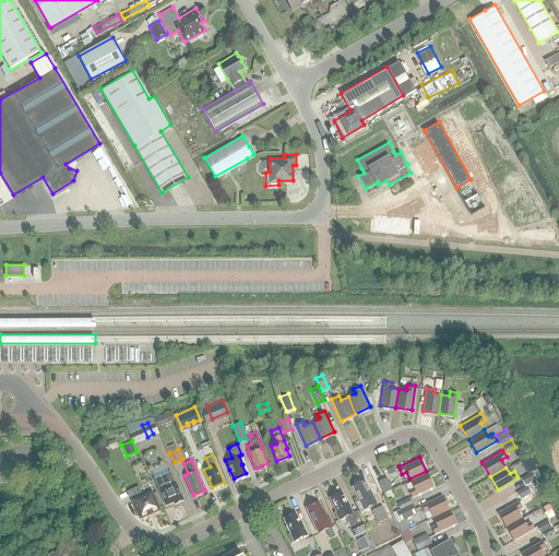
[(182,498),(179,489),(178,489),(170,470),(154,477),(165,504),(174,499),(175,501),(176,500),(178,501),(180,500),(181,498),(182,498)]
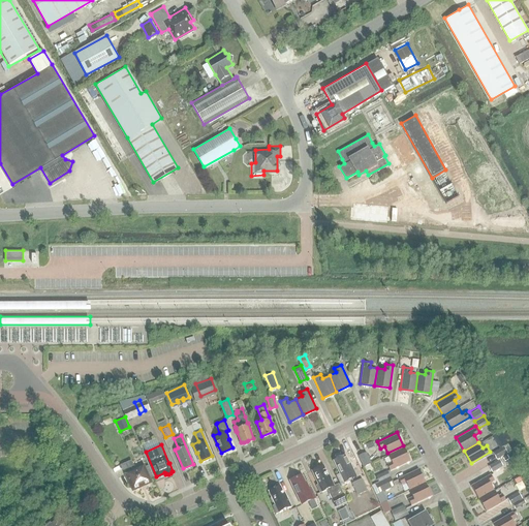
[(503,444),(492,451),(496,457),(506,451),(503,444)]
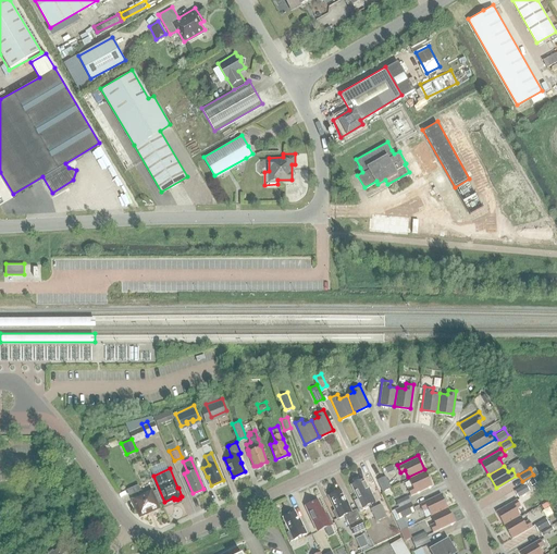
[(432,483),(424,469),(408,477),(411,484),(407,487),(410,494),(432,483)]
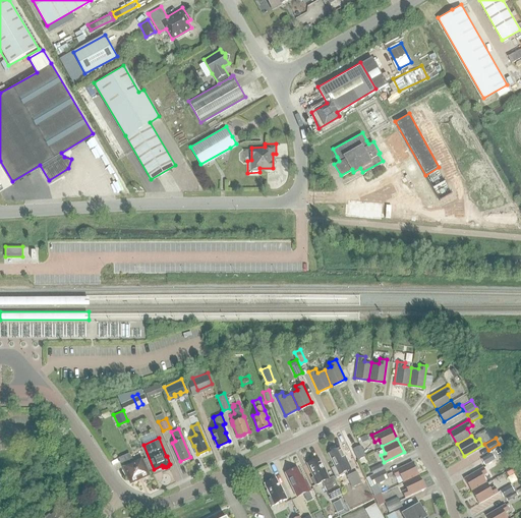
[(365,454),(360,443),(352,447),(358,458),(365,454)]
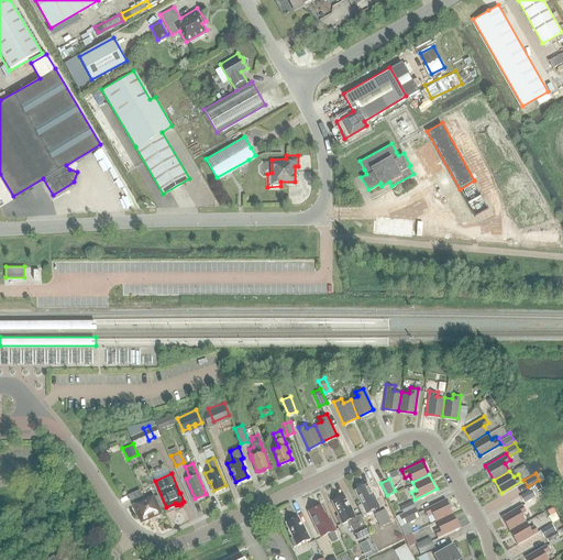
[(374,496),(375,496),(372,489),(371,490),(366,482),(354,489),(362,502),(357,504),(362,513),(372,508),(372,507),(378,504),(374,496)]
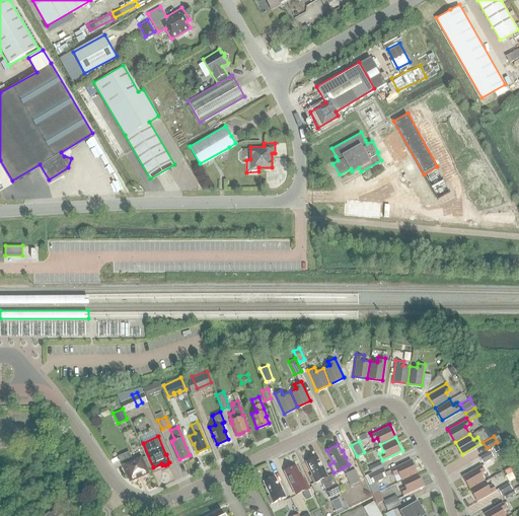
[(479,455),(483,460),(493,454),(490,449),(479,455)]
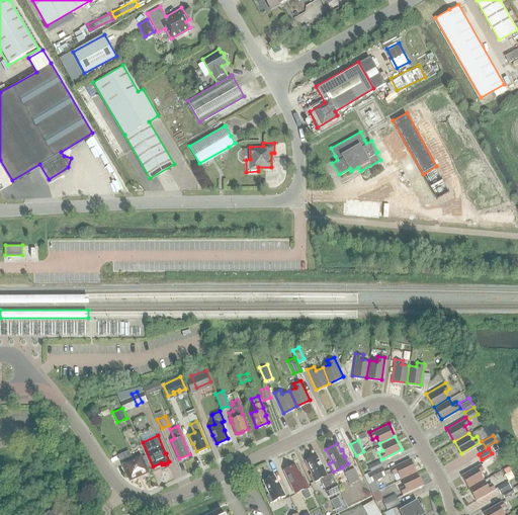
[(320,478),(328,494),(339,489),(331,471),(327,474),(324,466),(320,459),(319,459),(316,453),(305,458),(312,471),(310,473),(313,481),(320,478)]
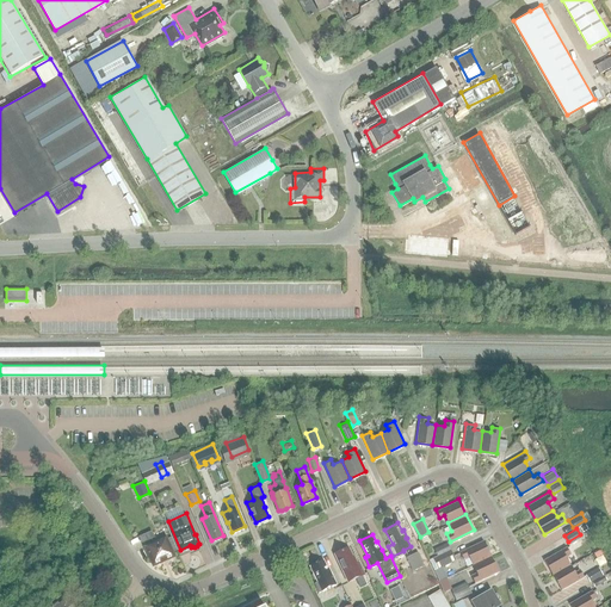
[(160,561),(161,559),(173,553),(166,536),(144,544),(146,545),(144,547),(147,551),(148,553),(153,563),(154,563),(156,563),(160,561)]
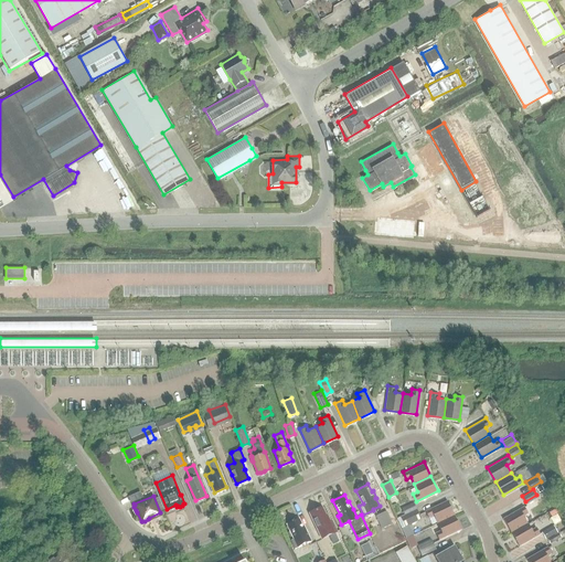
[(434,515),(437,521),(454,513),(447,499),(425,509),(428,517),(434,515)]
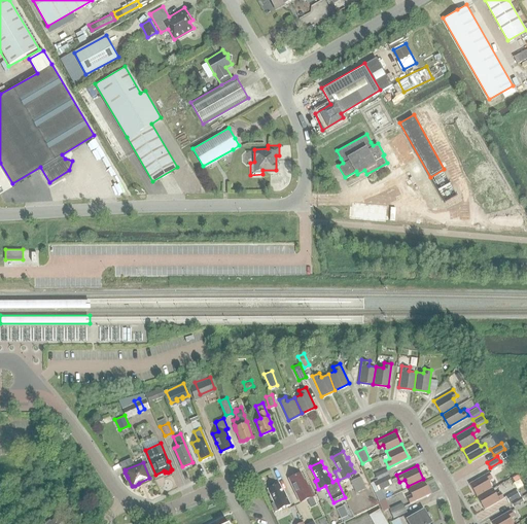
[(388,473),(385,467),(375,473),(377,478),(388,473)]
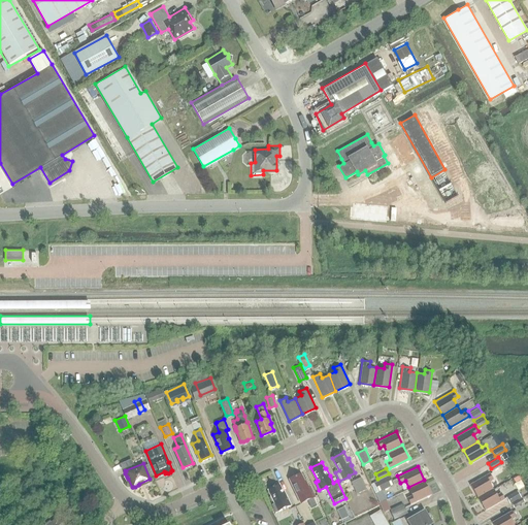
[(489,481),(493,478),(489,471),(469,483),(477,495),(492,487),(489,481)]
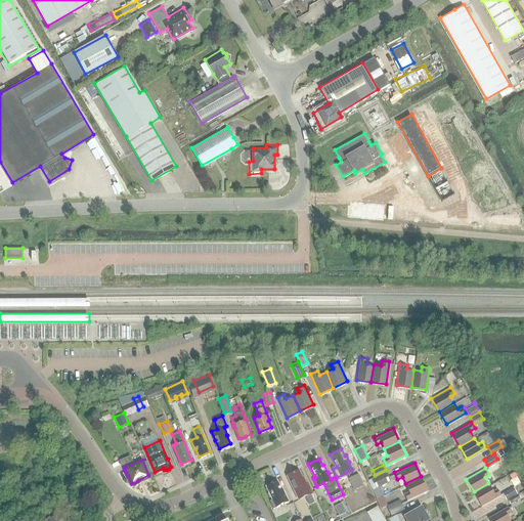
[(312,490),(307,481),(306,481),(303,475),(302,475),(299,469),(293,471),(292,471),(289,472),(289,473),(287,474),(294,488),(295,488),(299,496),(312,490)]
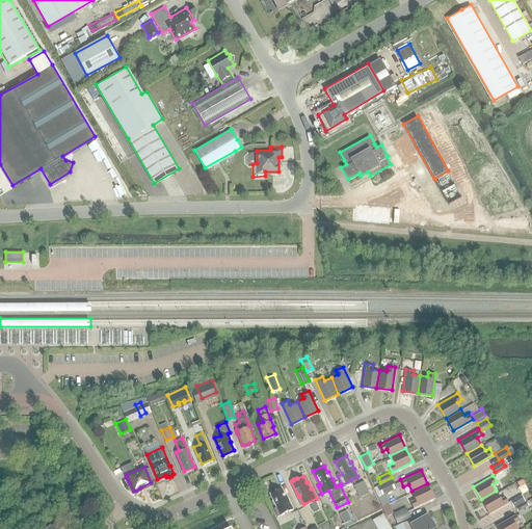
[(396,486),(392,477),(380,482),(384,492),(396,486)]
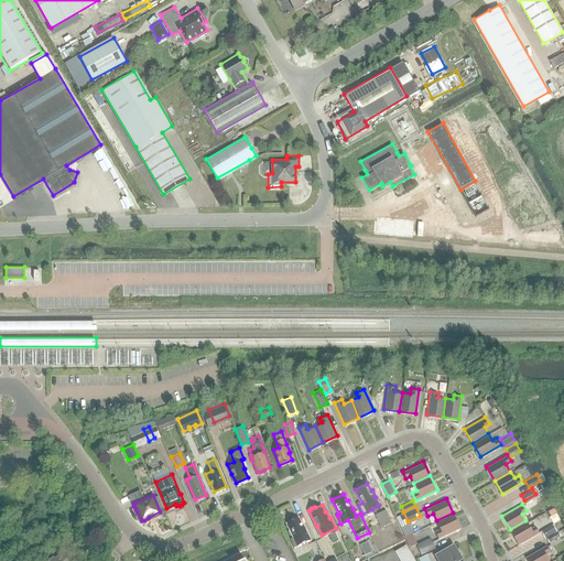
[(375,514),(380,526),(391,520),(386,508),(375,514)]
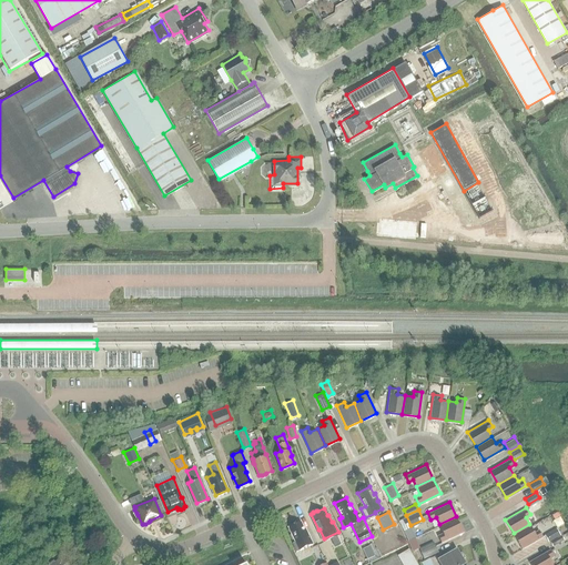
[(439,524),(443,532),(438,534),(442,541),(463,531),(456,516),(439,524)]
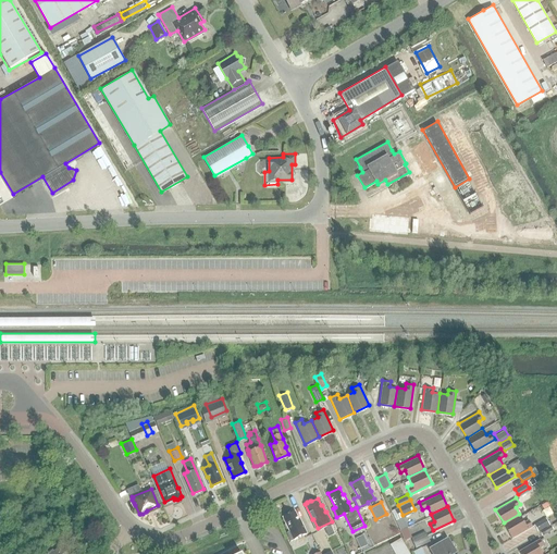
[(302,524),(299,516),(298,516),(295,509),(283,515),(289,529),(286,530),(291,539),(306,532),(302,524)]
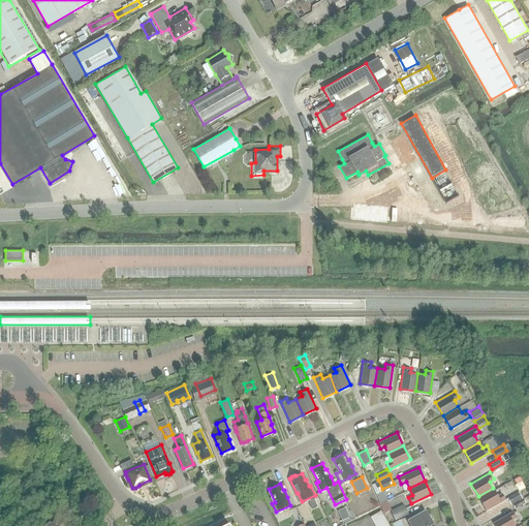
[(497,494),(493,488),(478,496),(486,509),(505,498),(501,492),(497,494)]
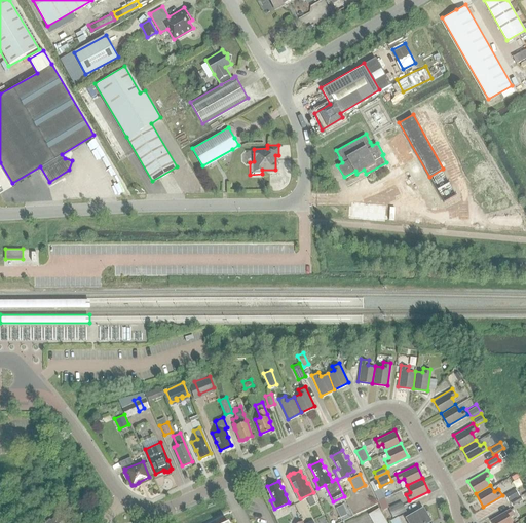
[(508,499),(519,493),(515,487),(504,493),(508,499)]
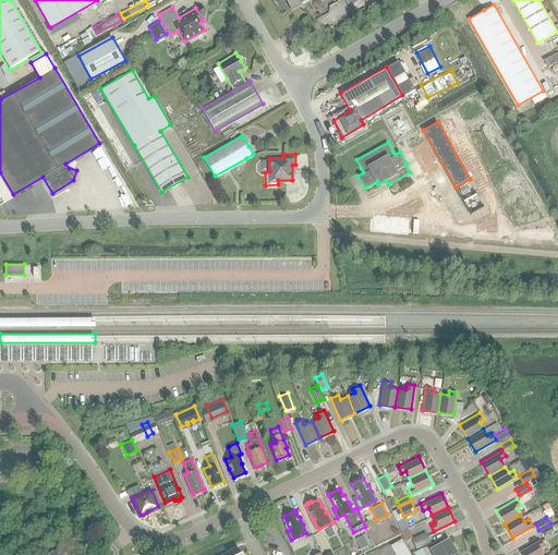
[(330,523),(325,527),(328,534),(334,532),(330,523)]
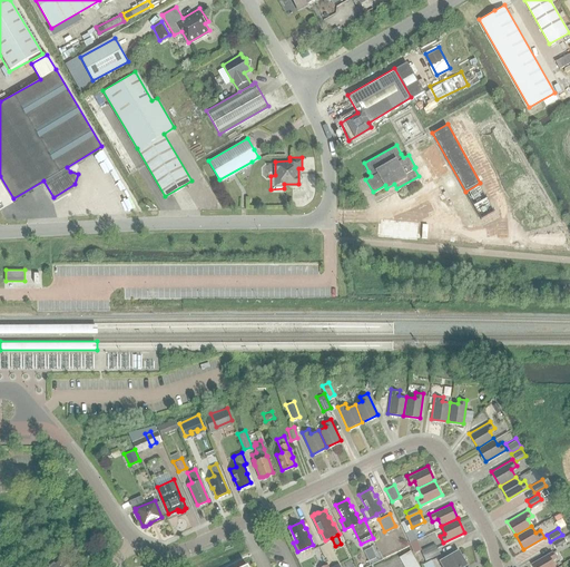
[(563,535),(552,541),(554,546),(566,539),(563,535)]
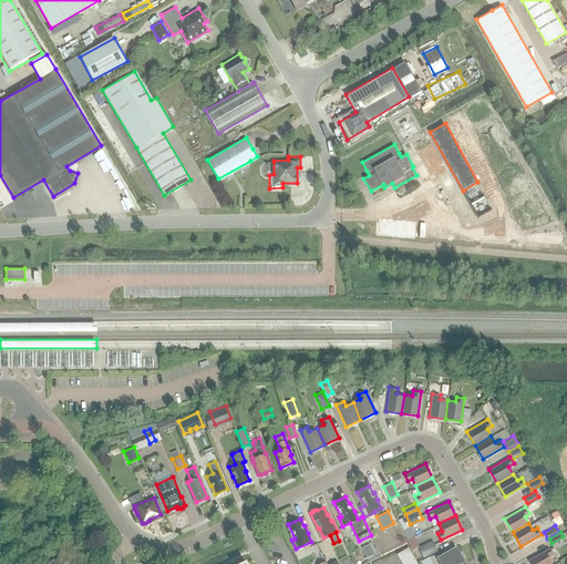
[(437,549),(432,539),(418,545),(423,555),(437,549)]
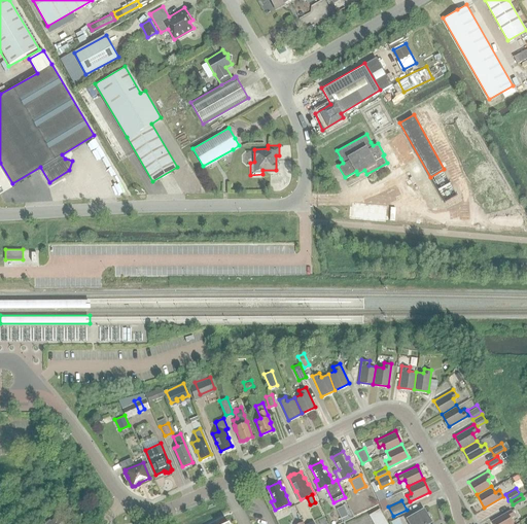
[(338,504),(343,517),(352,513),(348,501),(338,504)]
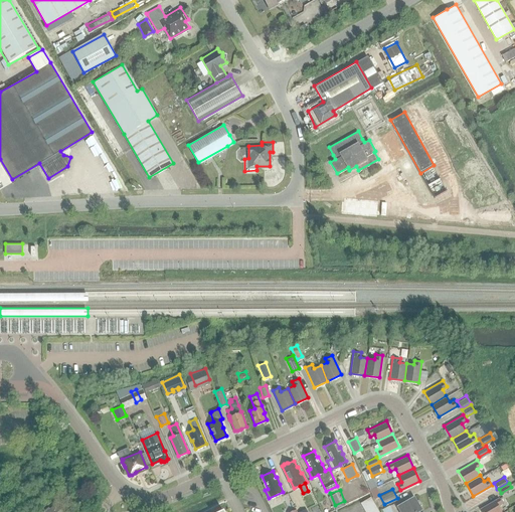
[(373,500),(370,495),(360,501),(363,506),(373,500)]
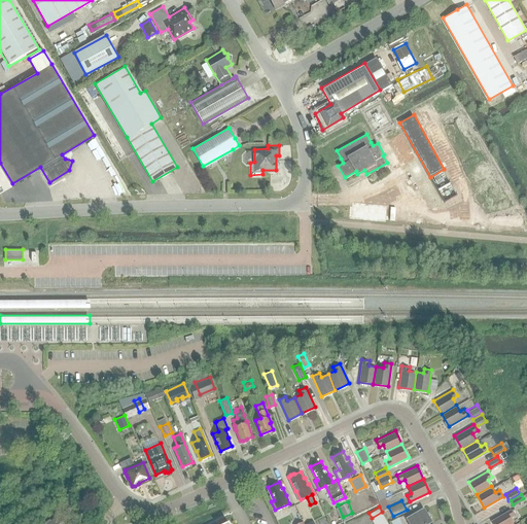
[(432,523),(423,508),(406,517),(410,523),(432,523)]
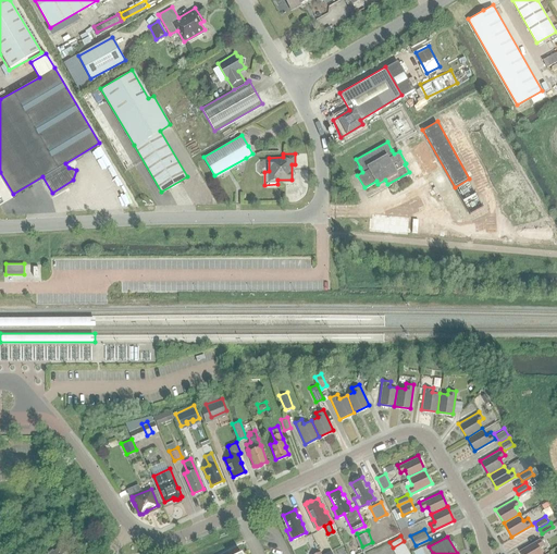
[(519,549),(521,553),(541,553),(543,553),(539,546),(543,544),(540,537),(519,549)]
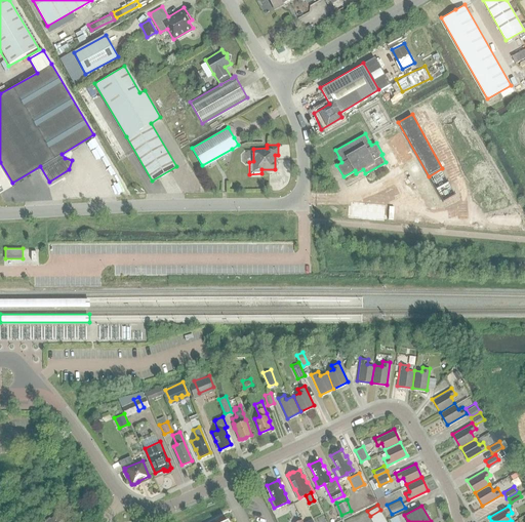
[(370,516),(373,521),(384,516),(380,510),(370,516)]
